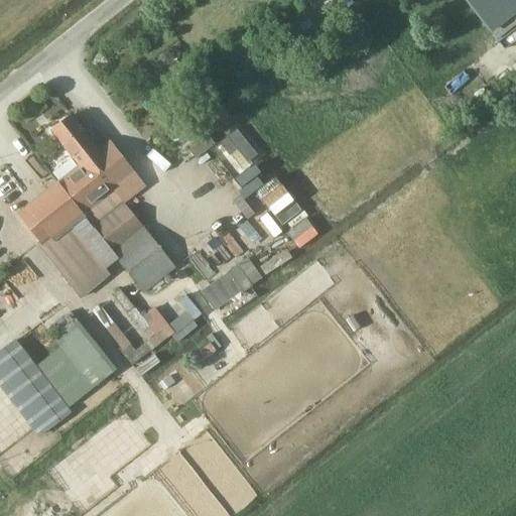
[(515,0),(464,0),(490,32),(515,10),(515,0)]
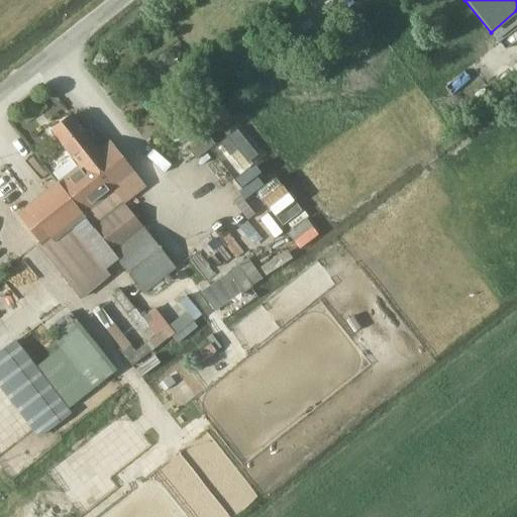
[(143,294),(175,269),(123,204),(144,188),(110,143),(100,151),(71,115),(50,131),(80,168),(19,215),(43,245),(81,215),(143,294)]
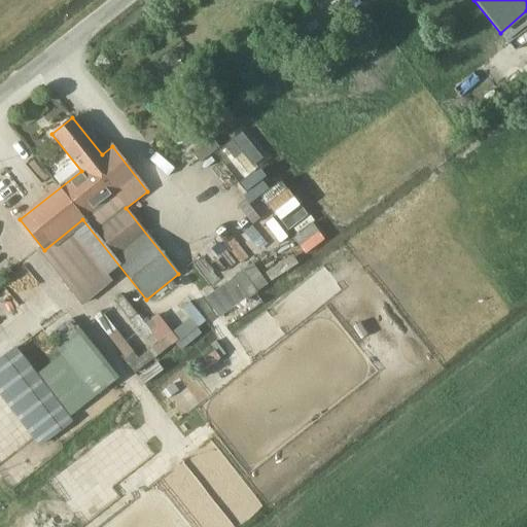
[(243,128),(223,144),(247,171),(266,154),(243,128)]
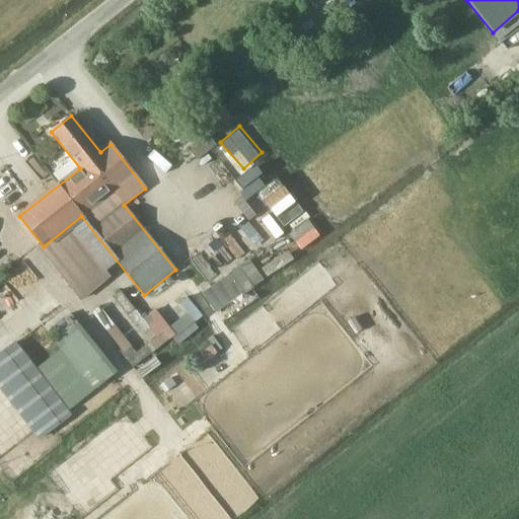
[(237,180),(251,197),(270,180),(255,164),(237,180)]
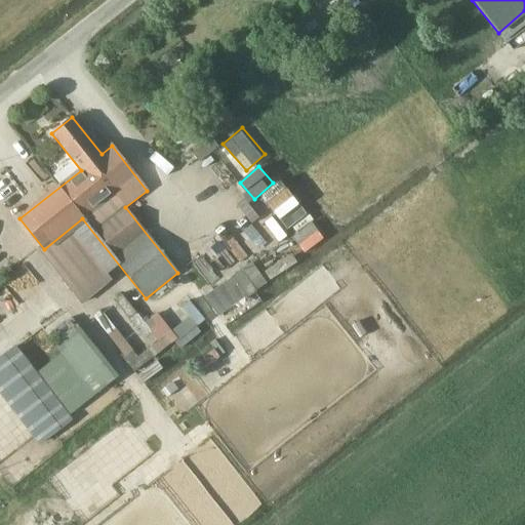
[(281,178),(261,195),(307,250),(326,234),(281,178)]
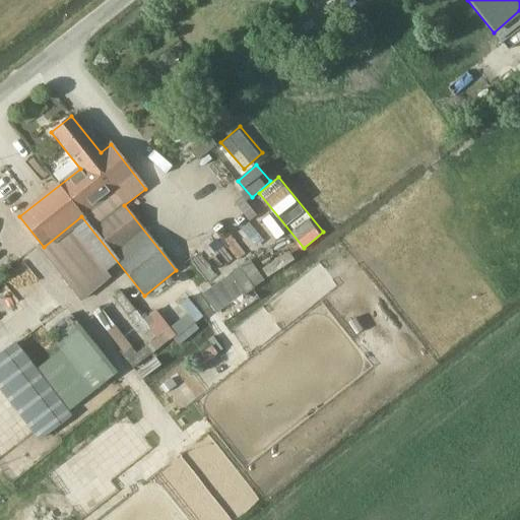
[(256,248),(265,239),(246,217),(237,225),(256,248)]
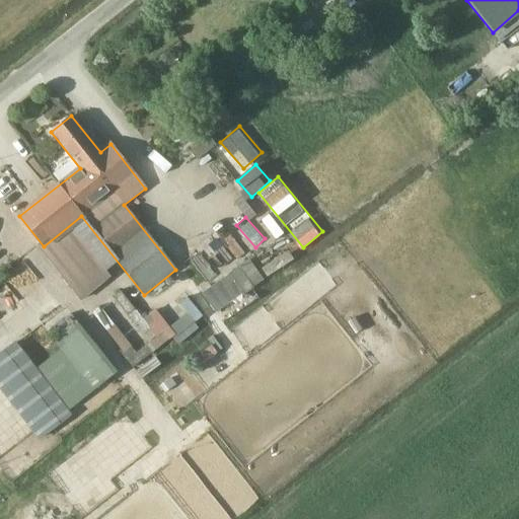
[(216,314),(242,295),(227,274),(201,293),(216,314)]
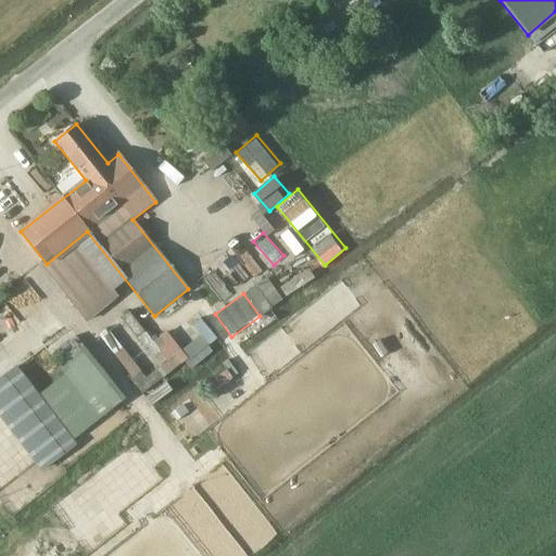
[(57,363),(101,418),(125,397),(80,343),(57,363)]
